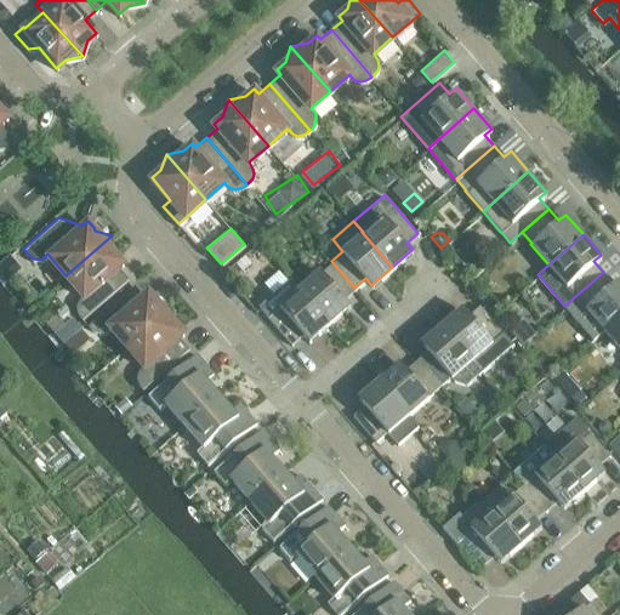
[(112,235),(66,275),(83,295),(80,296),(78,300),(77,306),(77,311),(79,315),(81,318),(129,277),(118,266),(123,262),(115,252),(112,235)]
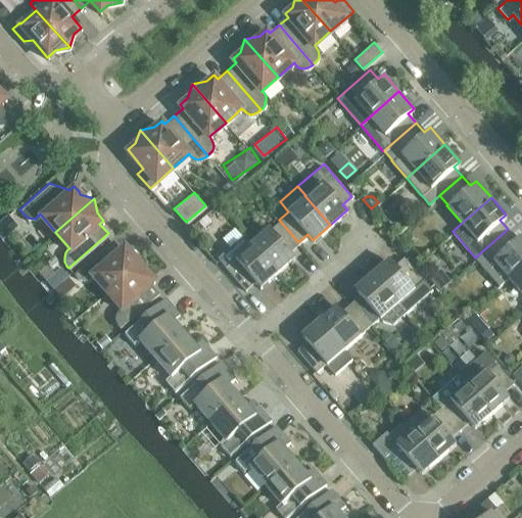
[(219,208),(214,214),(221,221),(226,217),(219,208)]
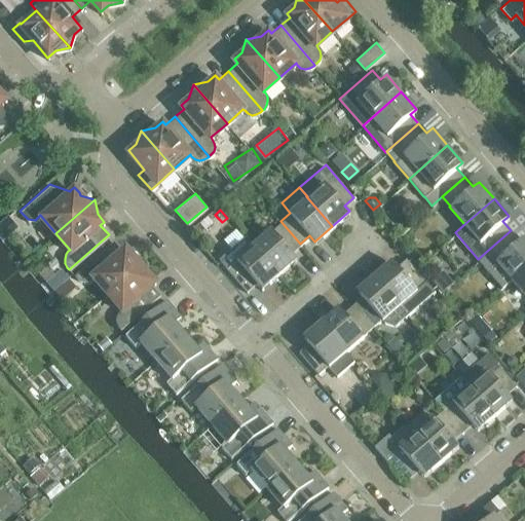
[(271,229),(270,228),(253,244),(278,272),(296,258),(291,252),(300,244),(280,221),(271,229)]
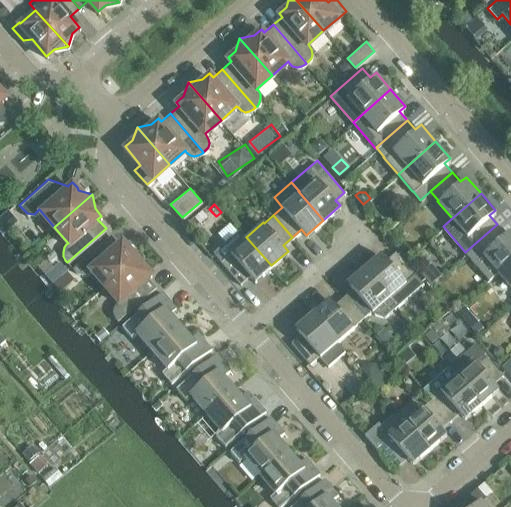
[(488,278),(497,270),(510,258),(510,228),(505,234),(497,224),(465,252),(488,278)]
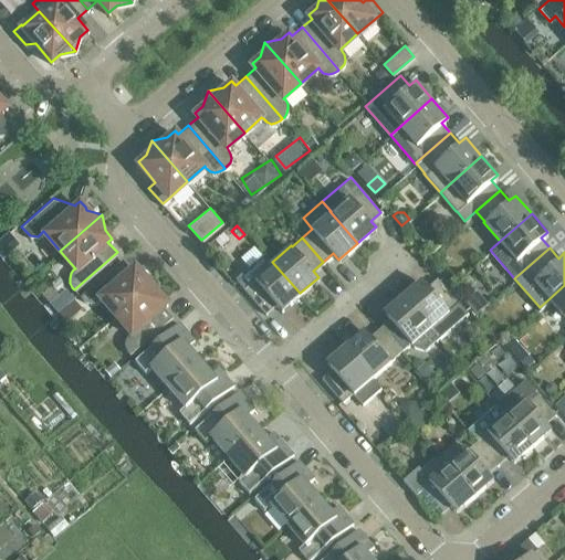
[(264,252),(234,277),(265,312),(275,303),(281,309),(300,293),(272,262),(264,252)]
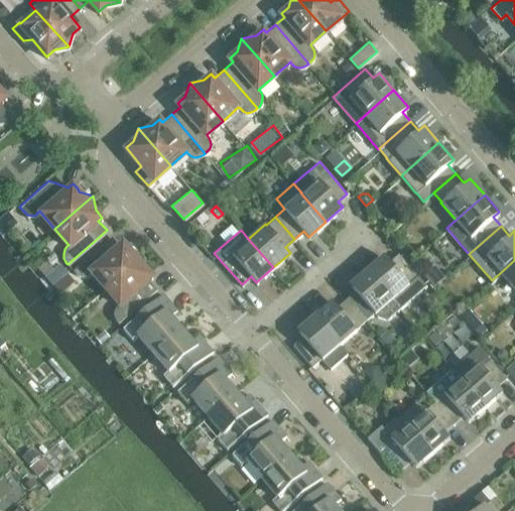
[(92,271),(105,286),(143,254),(129,249),(127,247),(123,242),(119,245),(111,236),(73,269),(74,271),(78,274),(82,275),(86,274),(90,272),(92,271)]
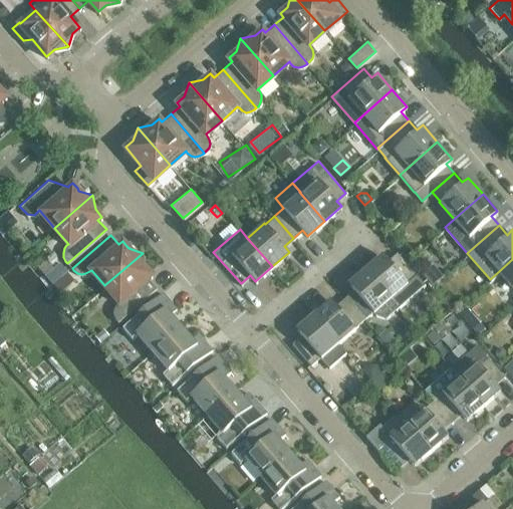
[(387,259),(381,253),(365,268),(398,305),(424,283),(397,251),(387,259)]
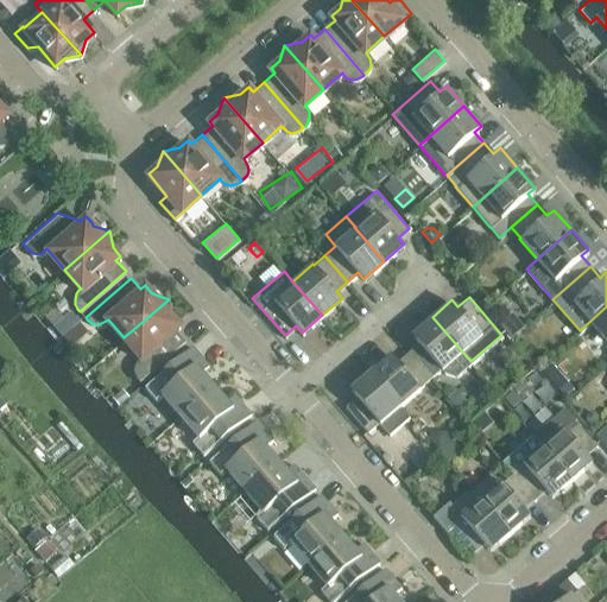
[(169,299),(124,337),(140,356),(138,359),(136,362),(133,367),(134,372),(137,376),(139,379),(184,340),(175,328),(179,324),(171,316),(169,299)]
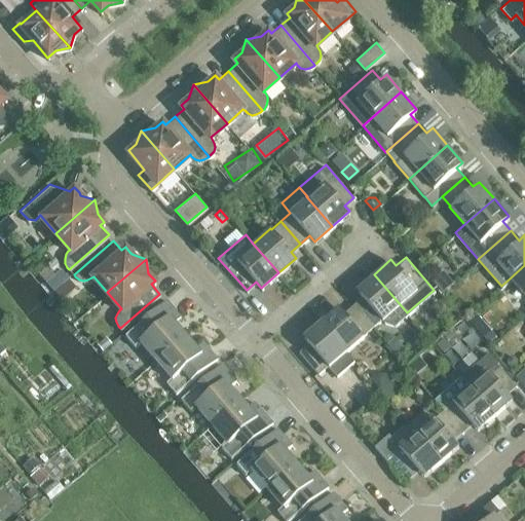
[(524,294),(524,265),(511,277),(524,294)]
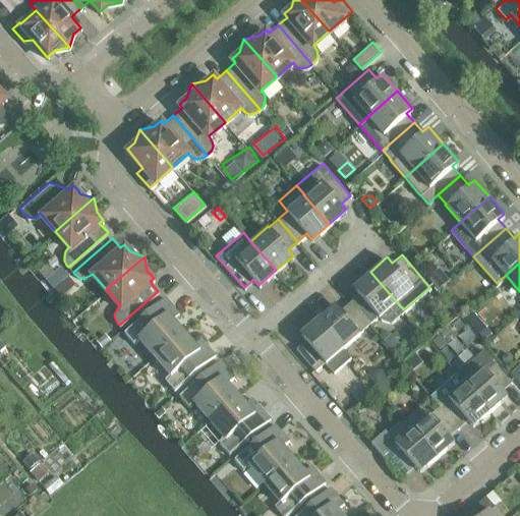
[(49,274),(61,291),(75,281),(63,264),(49,274)]
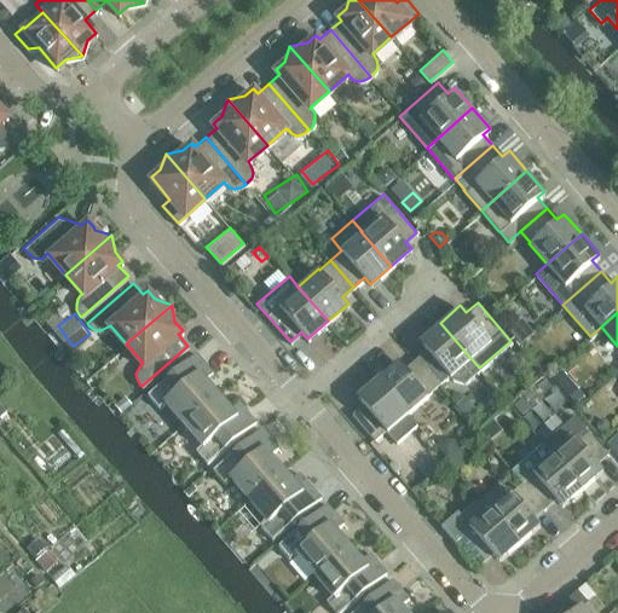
[(420,340),(426,347),(415,357),(437,383),(449,374),(451,377),(465,381),(479,368),(440,323),(420,340)]
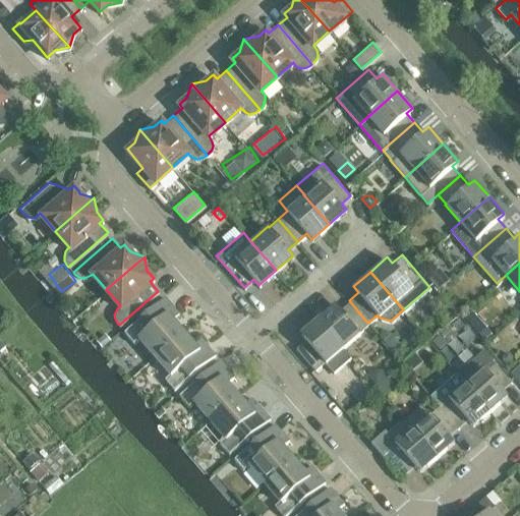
[(132,342),(138,337),(154,355),(183,330),(172,317),(178,311),(164,295),(123,331),(132,342)]
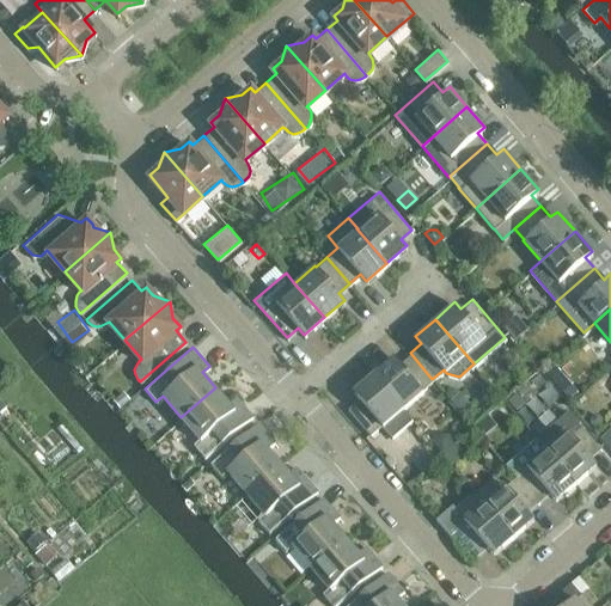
[(398,362),(392,355),(373,373),(402,406),(422,390),(421,389),(432,379),(410,353),(398,362)]
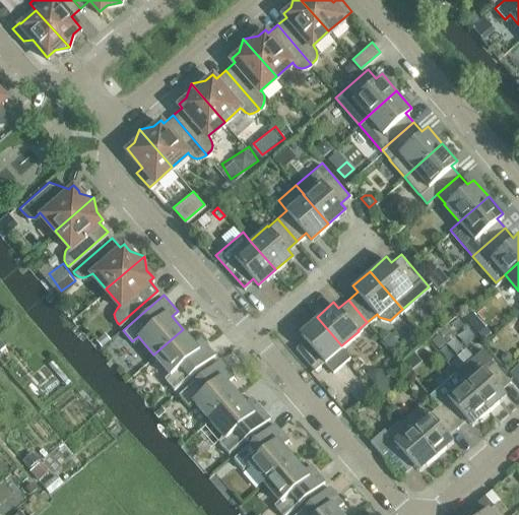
[(470,308),(462,314),(482,337),(491,331),(470,308)]
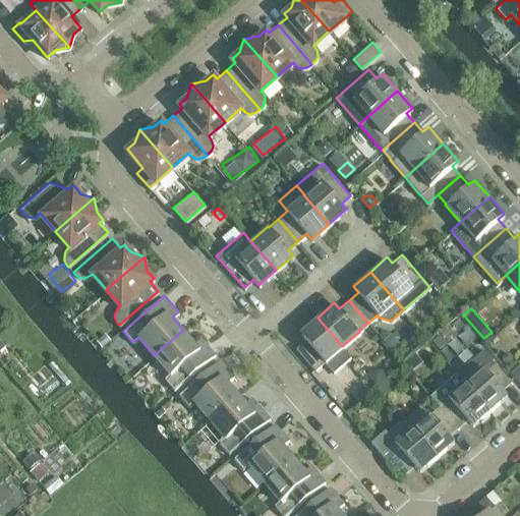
[(314,368),(324,360),(333,370),(350,356),(342,346),(318,318),(300,333),(305,338),(295,346),(314,368)]
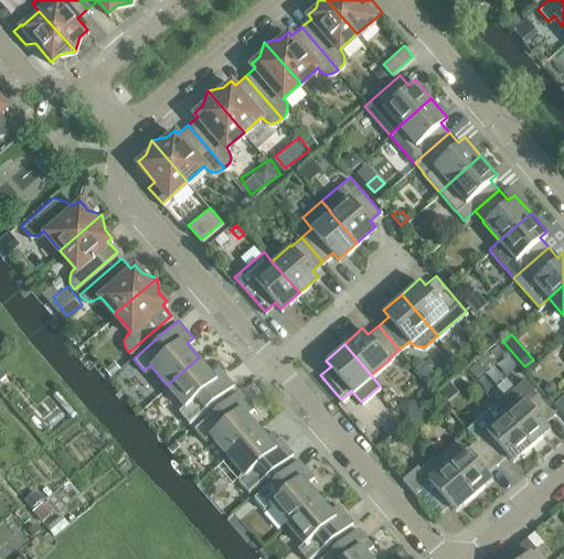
[(188,421),(233,383),(217,365),(210,371),(199,357),(167,385),(183,404),(178,409),(188,421)]
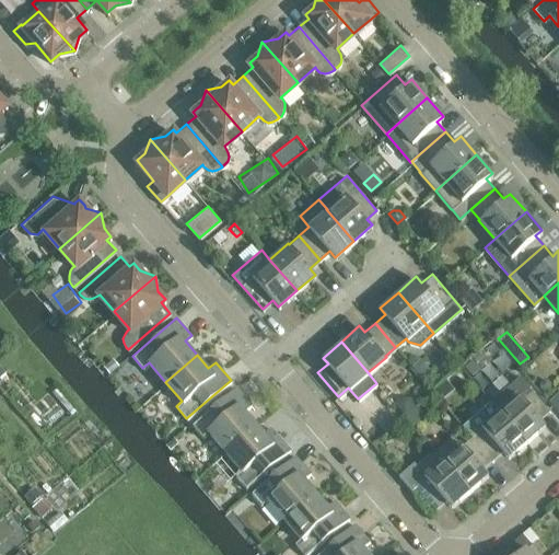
[(549,409),(520,374),(490,399),(526,440),(545,424),(539,418),(549,409)]
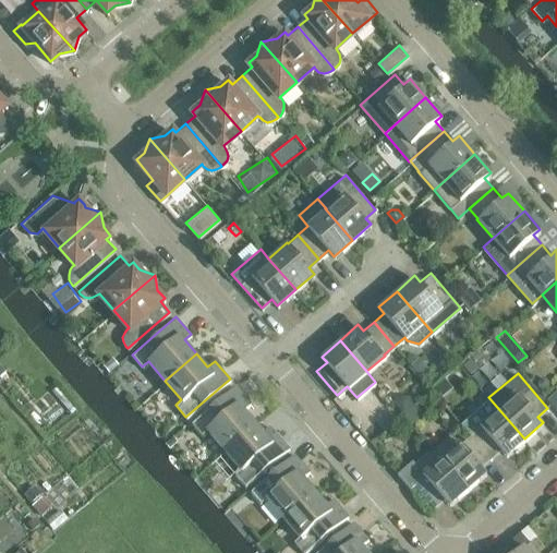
[(234,384),(191,422),(201,434),(207,429),(223,448),(255,421),(243,408),(250,401),(234,384)]
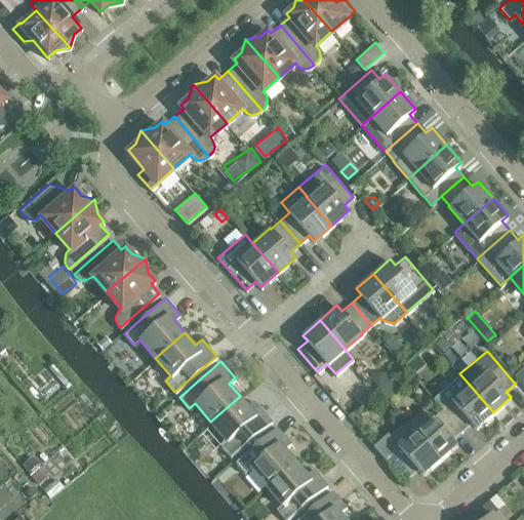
[(523,364),(515,372),(523,383),(523,364)]
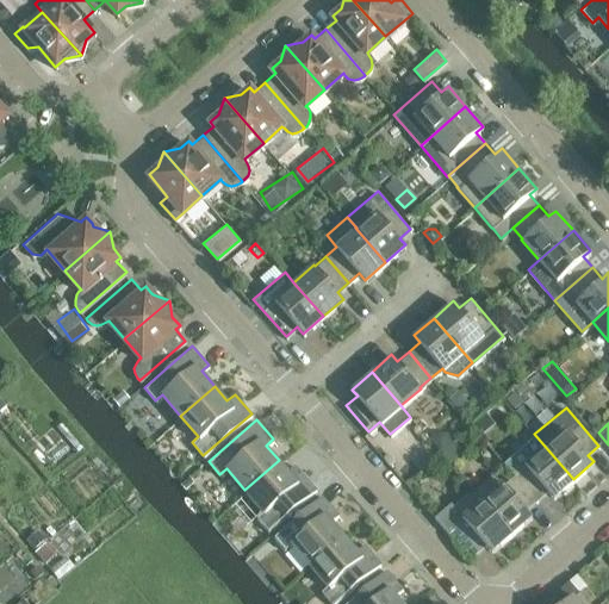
[(573,479),(534,434),(503,461),(514,473),(536,499),(547,490),(553,497),(573,479)]
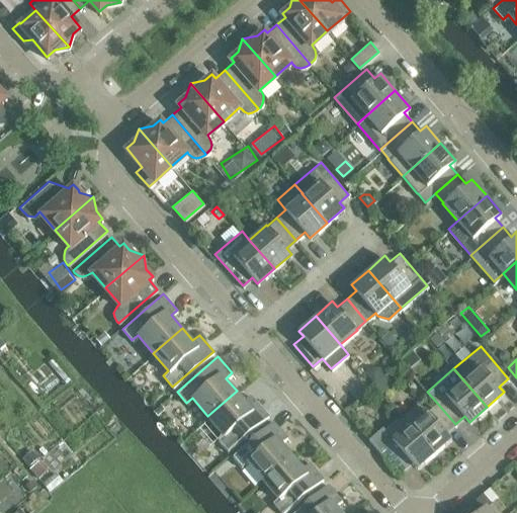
[(227,449),(268,414),(250,393),(243,399),(237,391),(207,416),(223,434),(218,438),(227,449)]
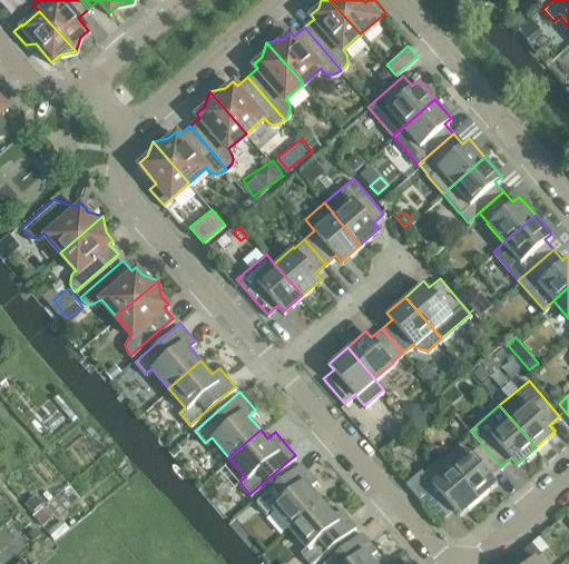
[(470,451),(460,439),(441,456),(478,497),(497,481),(491,475),(501,466),(480,442),(470,451)]
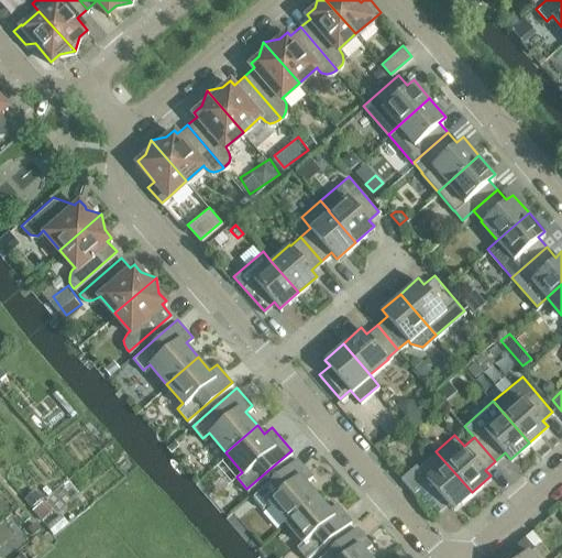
[(417,467),(414,462),(399,474),(412,490),(417,487),(437,511),(448,502),(453,509),(472,492),(436,451),(417,467)]
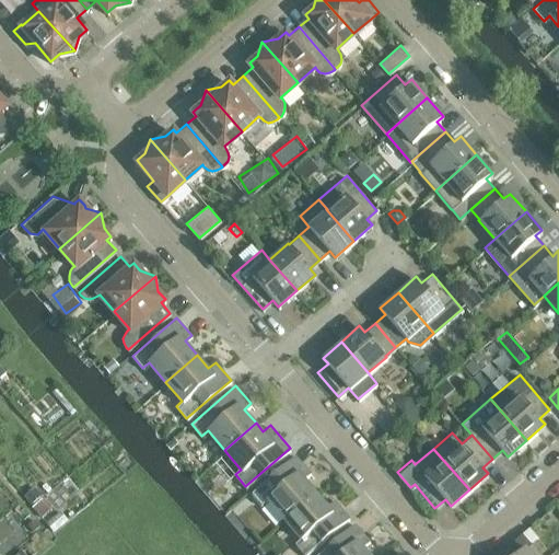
[(251,492),(260,504),(267,499),(283,518),(315,492),(303,477),(310,472),(294,453),(251,492)]
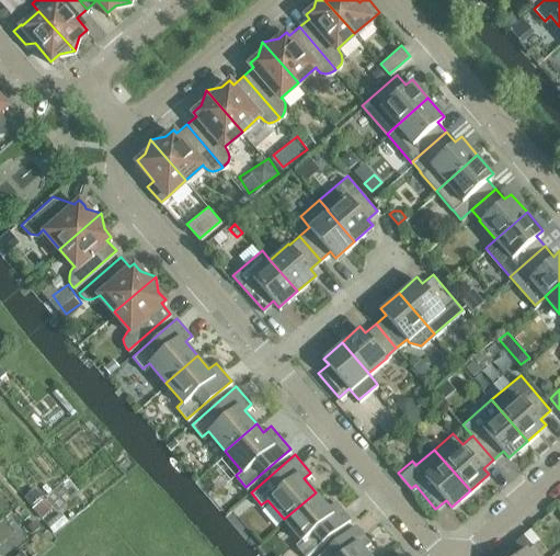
[(284,519),(300,539),(295,544),(305,555),(350,518),(334,499),(327,506),(316,492),(284,519)]
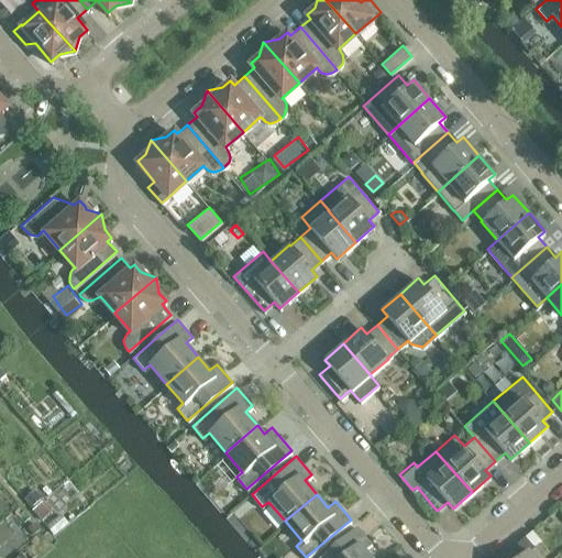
[(372,557),(364,548),(371,543),(355,525),(317,557),(372,557)]
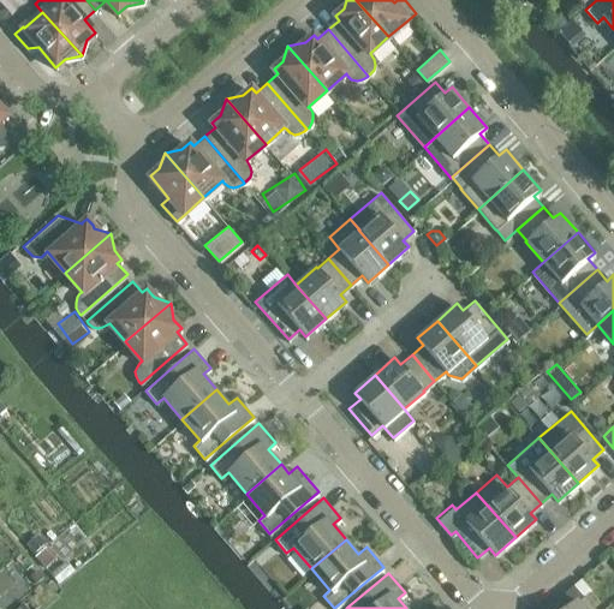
[(596,608),(583,593),(583,595),(573,583),(542,608),(596,608)]
